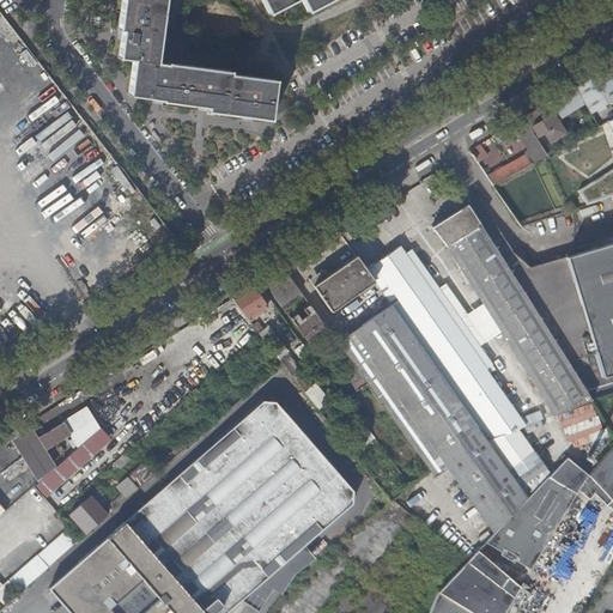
[(123,0),(120,25),(120,30),(123,30),(121,43),(120,54),(120,59),(125,60),(134,61),(129,96),(153,99),(164,101),(164,102),(200,108),(210,109),(208,111),(244,116),(271,120),(275,80),(230,74),(231,72),(212,70),(169,64),(168,66),(156,64),(159,38),(161,31),(163,11),(164,0),(261,0),(269,14),(295,0),(302,0),(307,8),(308,11),(329,0),(123,0)]
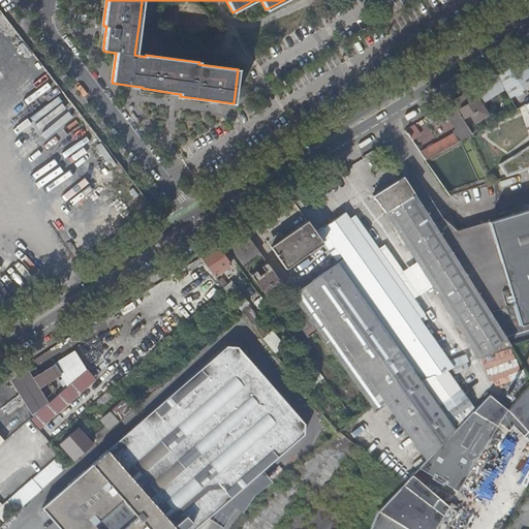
[(514,66),(528,89),(528,88),(528,69),(524,61),(514,66)]
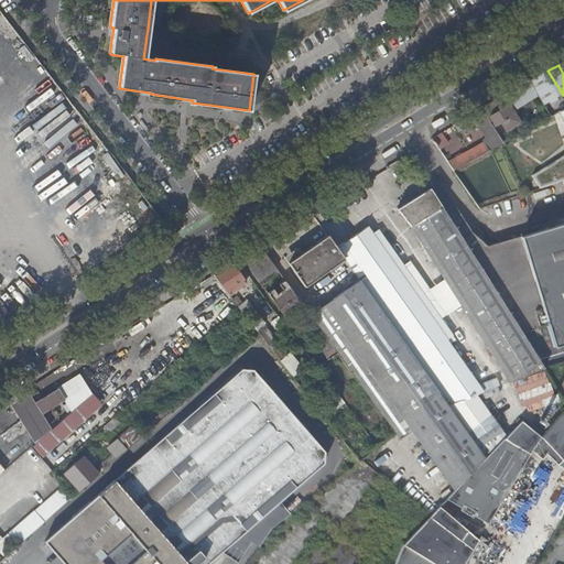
[(544,107),(563,95),(548,71),(529,83),(544,107)]
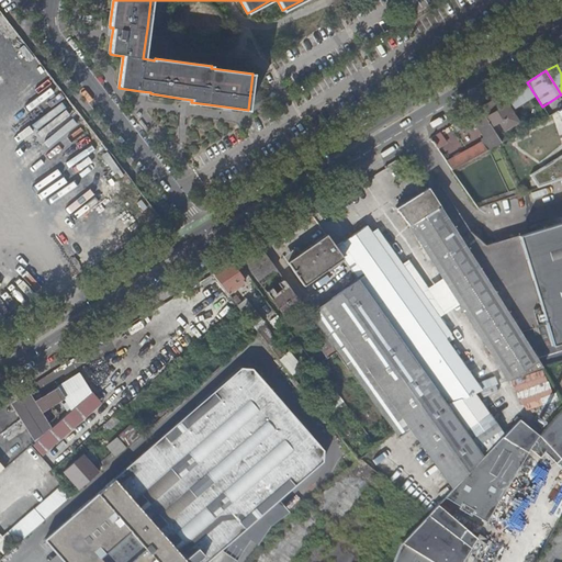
[(535,98),(525,81),(504,94),(514,111),(535,98)]
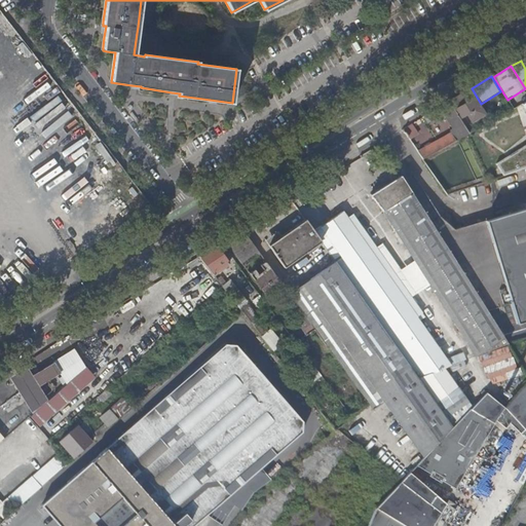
[(449,102),(455,111),(456,110),(460,107),(455,98),(449,102)]
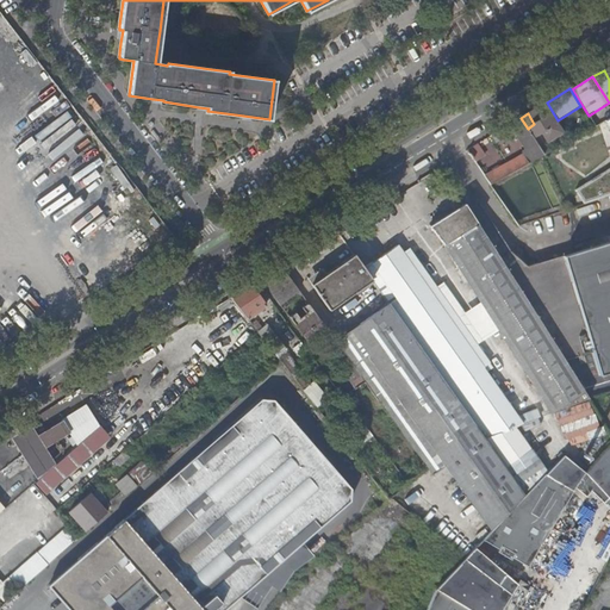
[(529,128),(535,138),(542,135),(548,144),(564,135),(556,122),(553,123),(548,116),(534,124),(529,128)]
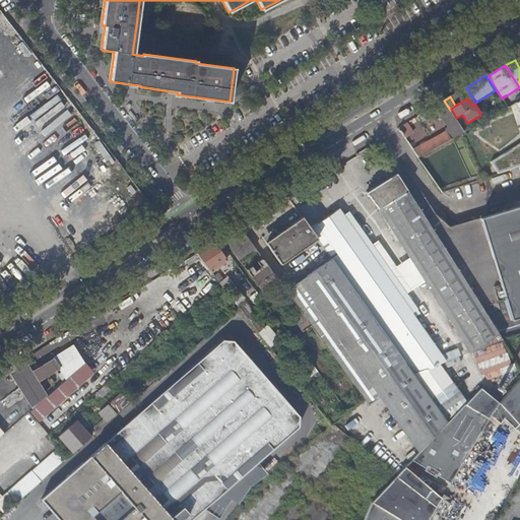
[(413,150),(418,157),(464,132),(450,110),(444,101),(435,106),(437,111),(433,113),(436,119),(441,116),(447,127),(445,128),(447,131),(413,150)]
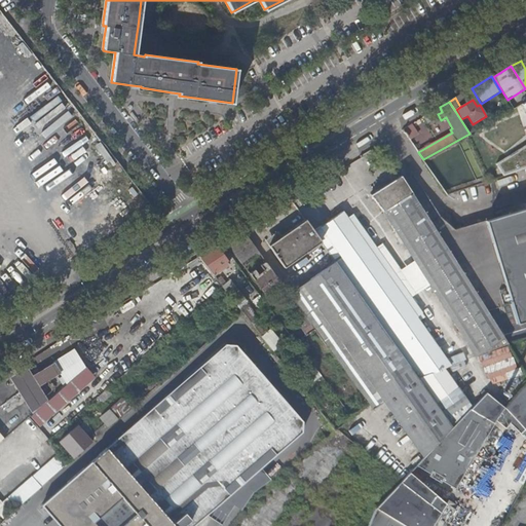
[(525,146),(497,160),(508,180),(525,171),(525,103),(524,104),(525,108),(525,146)]
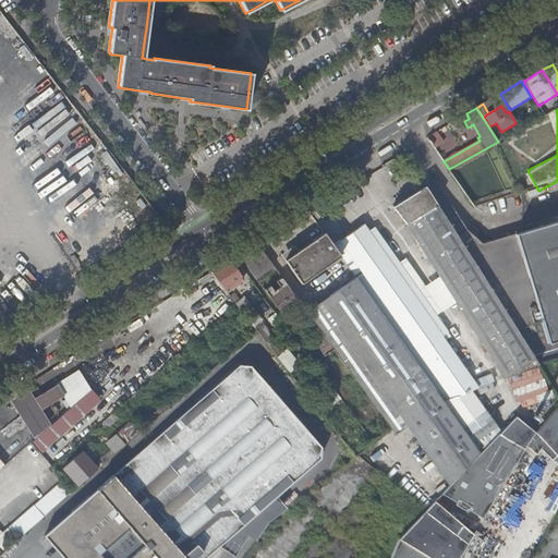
[(449,124),(452,131),(458,128),(453,121),(449,124)]
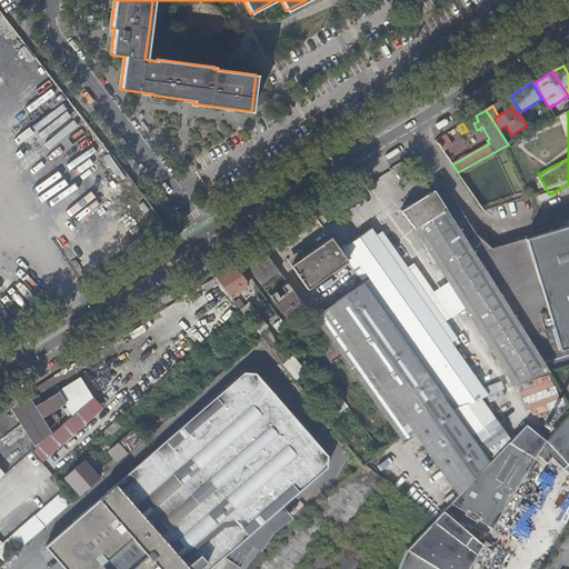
[(443,136),(436,140),(441,148),(448,143),(443,136)]
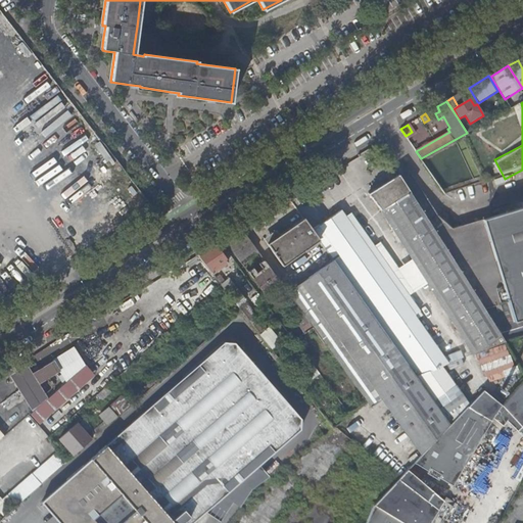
[(489,347),(505,342),(500,334),(435,233),(399,176),(384,185),(489,347)]
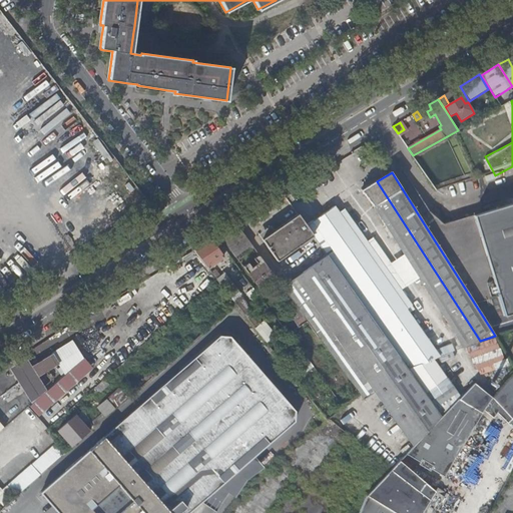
[(463,348),(480,341),(377,181),(362,191),(371,204),(463,348)]
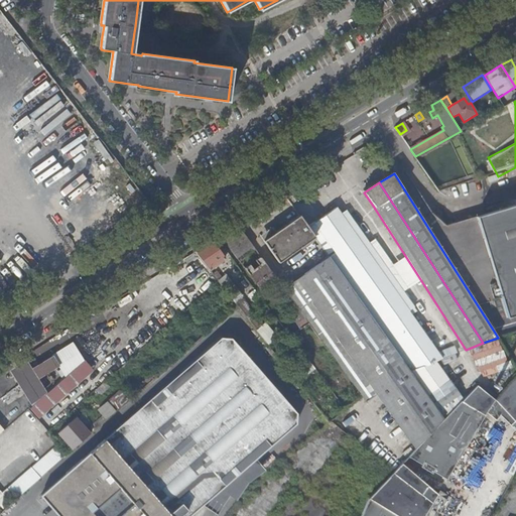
[(515,198),(475,212),(508,313),(515,310),(515,198)]
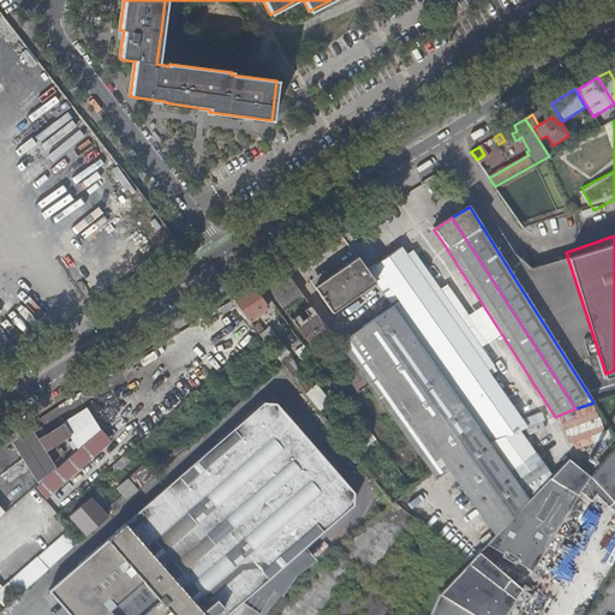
[(527,428),(520,418),(494,380),(501,376),(461,321),(442,293),(413,254),(407,257),(400,249),(368,272),(376,284),(392,306),(489,443),(527,428)]
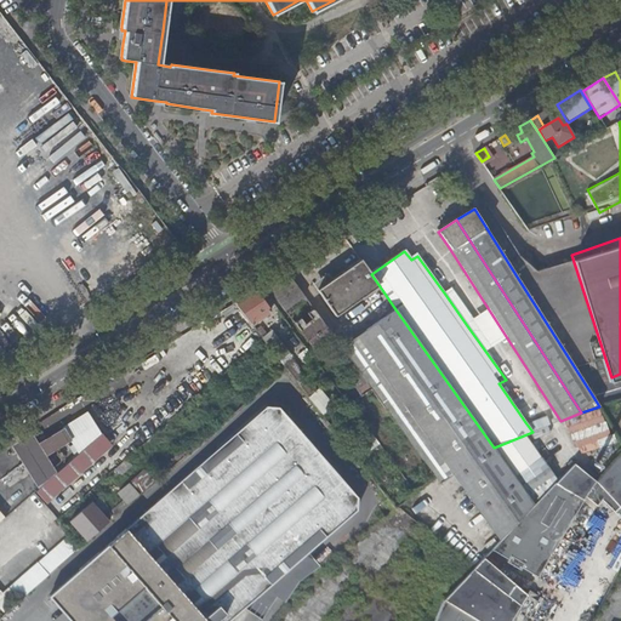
[(371,274),(360,260),(334,279),(352,306),(380,286),(371,274)]
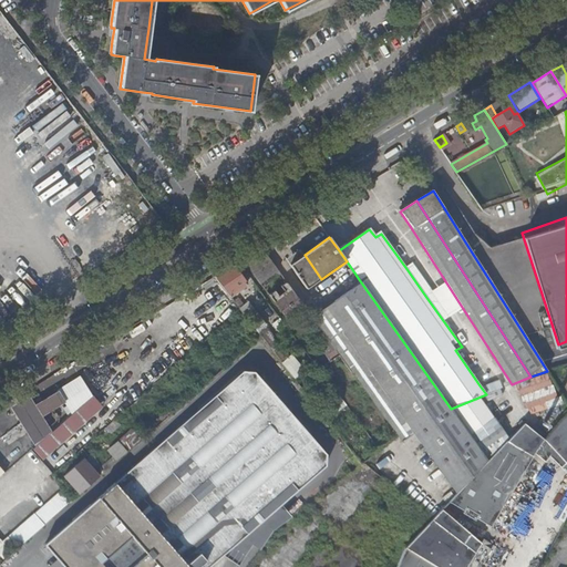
[(260,247),(241,258),(264,287),(268,285),(266,281),(279,271),(260,247)]
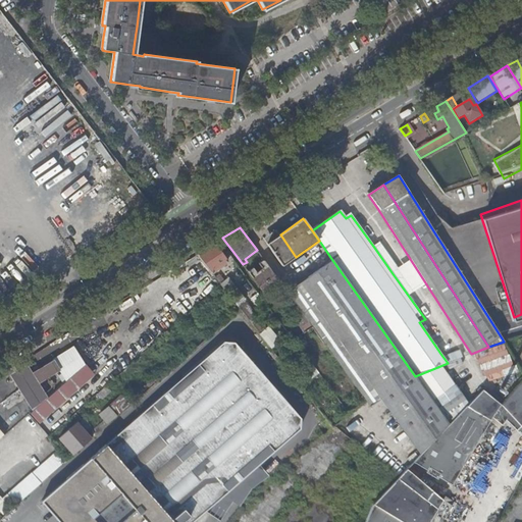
[(283,266),(296,257),(280,235),(267,244),(283,266)]
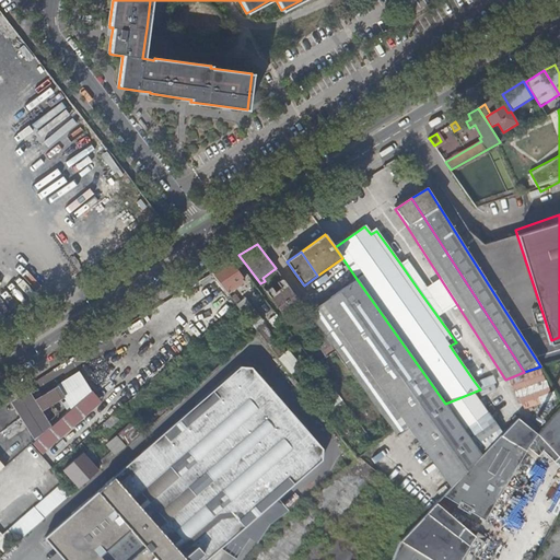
[(359,458),(376,446),(319,372),(314,364),(287,327),(280,331),(271,321),(278,315),(234,258),(230,260),(245,281),(230,292),(233,296),(231,299),(236,304),(245,298),(263,319),(261,321),(286,351),(278,358),(280,360),(290,351),(303,368),(293,375),(359,458)]
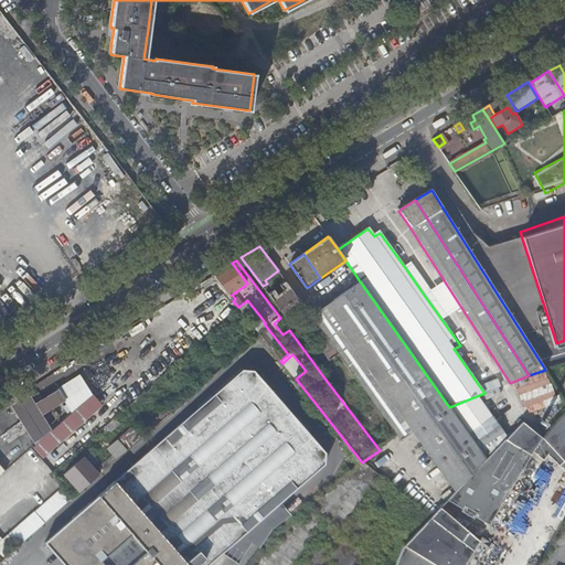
[(212,275),(233,301),(235,299),(232,295),(247,284),(232,263),(212,275)]
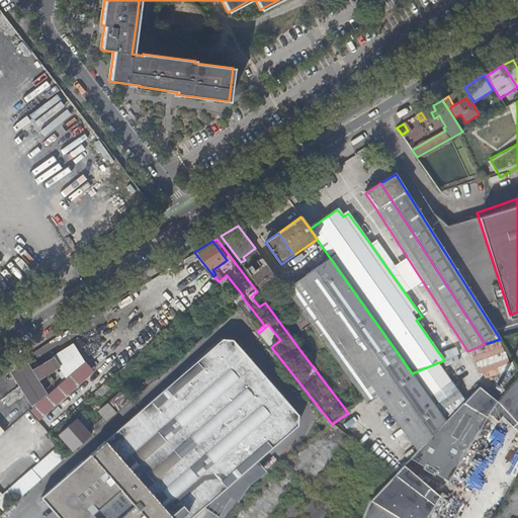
[(372,247),(389,270),(394,266),(377,243),(372,247)]
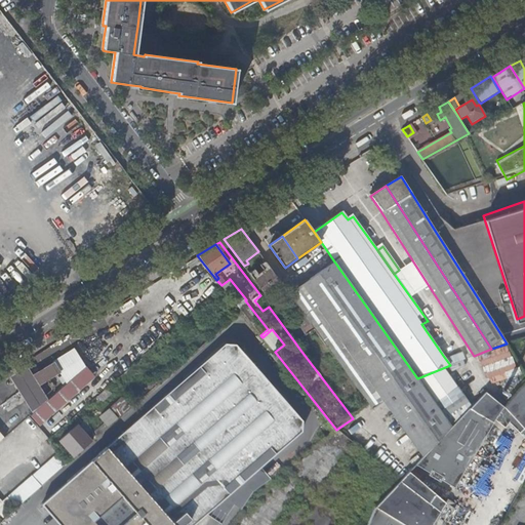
[(267,295),(282,284),(266,261),(260,265),(266,273),(260,277),(254,270),(249,273),(267,295)]
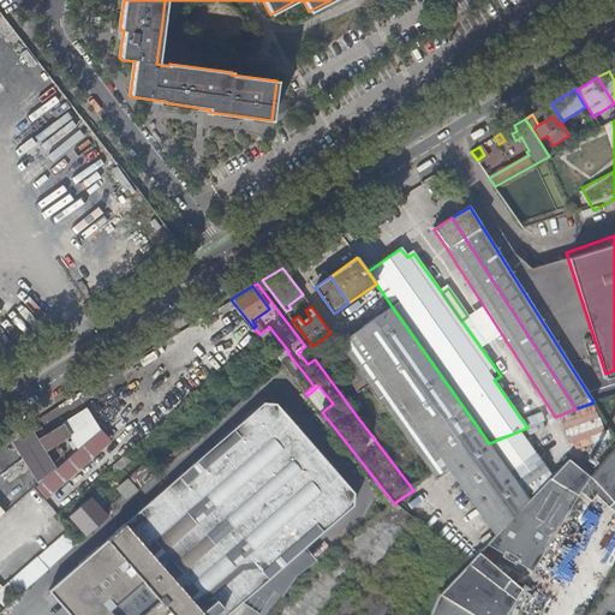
[(457,457),(489,443),(392,306),(365,326),(457,457)]
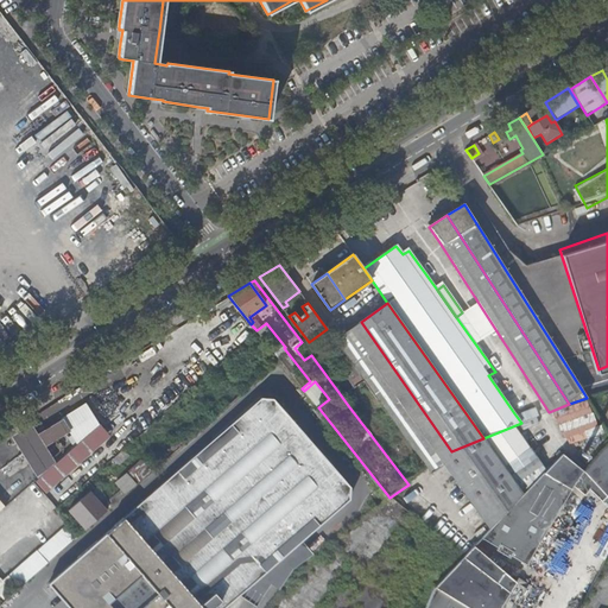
[(441,460),(451,451),(361,322),(350,329),(360,341),(343,353),(352,363),(359,374),(363,381),(411,445),(429,469),(441,460)]
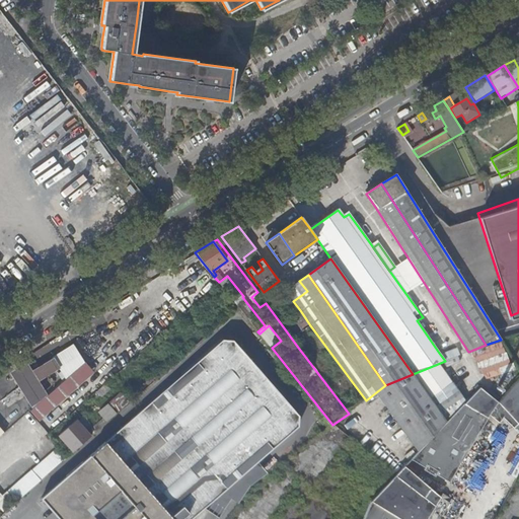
[(220,284),(257,331),(265,325),(242,297),(243,296),(227,276),(219,282),(220,284)]
